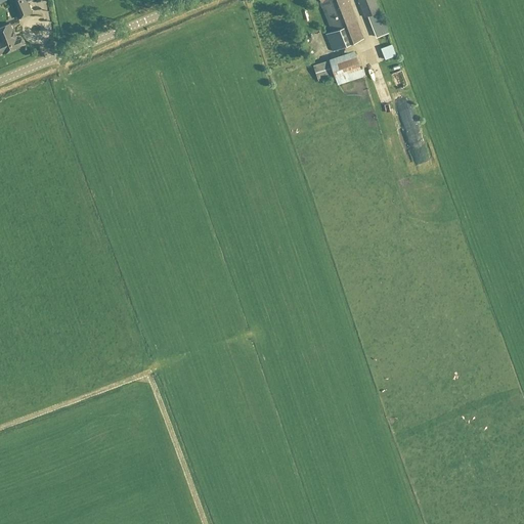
[(25,0),(9,0),(16,19),(31,14),(25,0)]
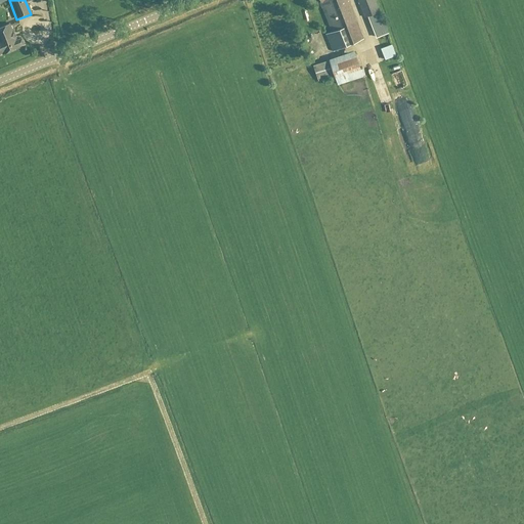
[(319,0),(321,2),(320,2),(332,33),(325,35),(332,52),(363,40),(348,0),(319,0)]
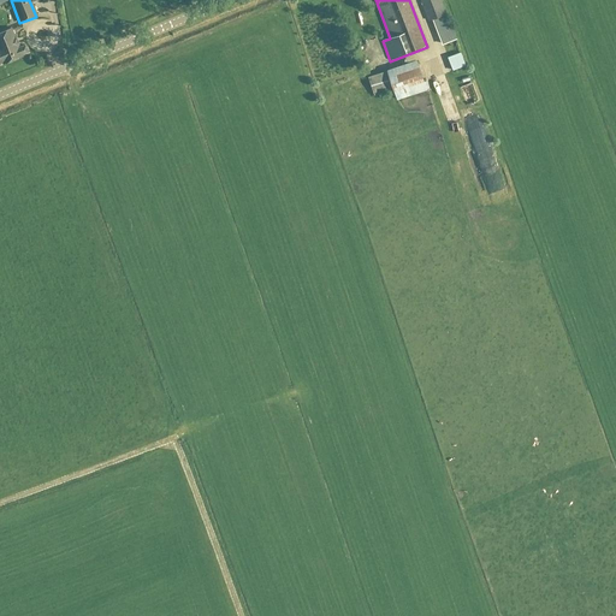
[(440,0),(422,0),(420,1),(428,22),(434,21),(446,16),(440,0)]
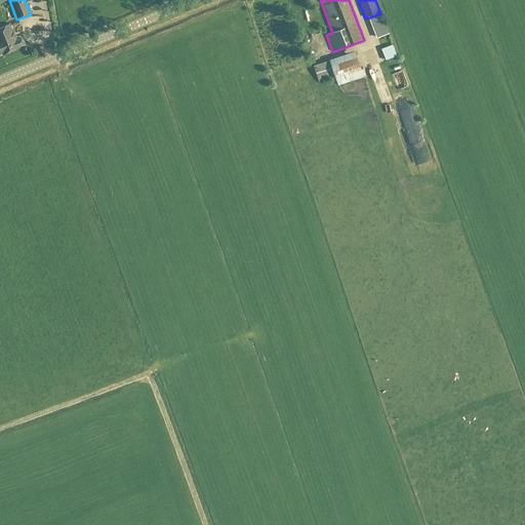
[(370,17),(378,38),(389,35),(380,13),(370,17)]
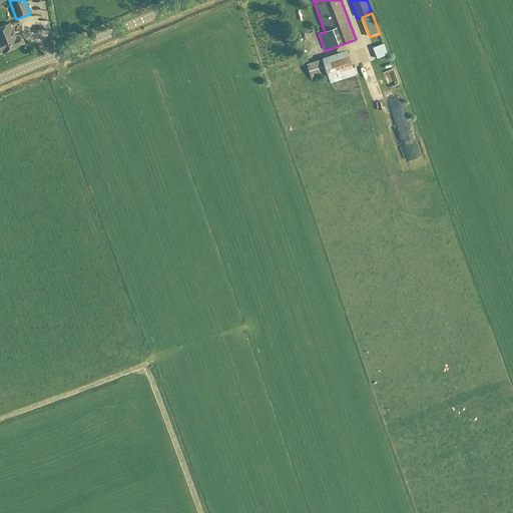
[(297,26),(310,57),(323,52),(309,21),(297,26)]
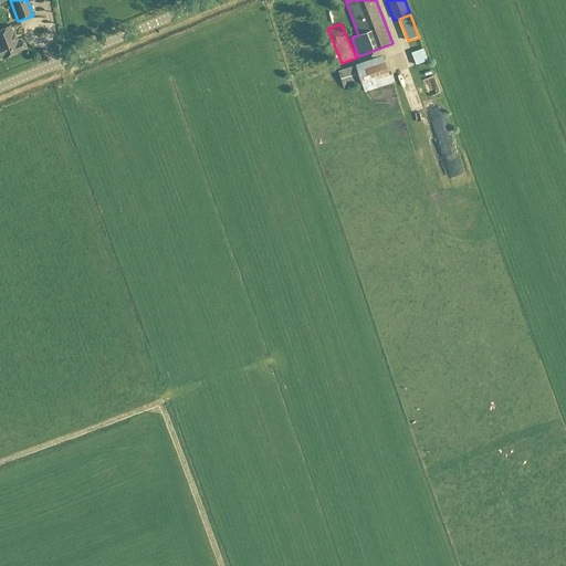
[(22,42),(18,43),(10,27),(0,31),(0,58),(1,58),(2,59),(25,49),(22,42)]
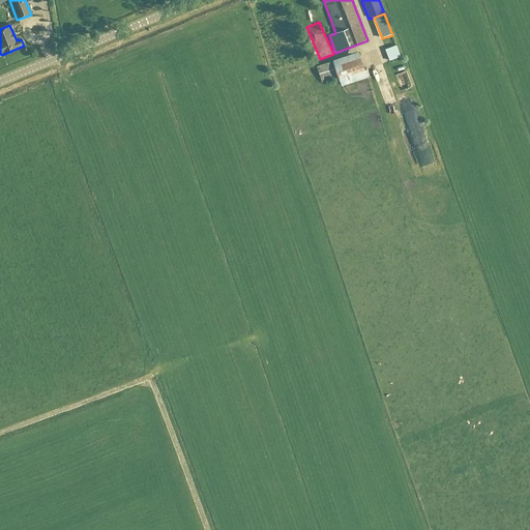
[(402,56),(396,45),(386,50),(390,61),(402,56)]
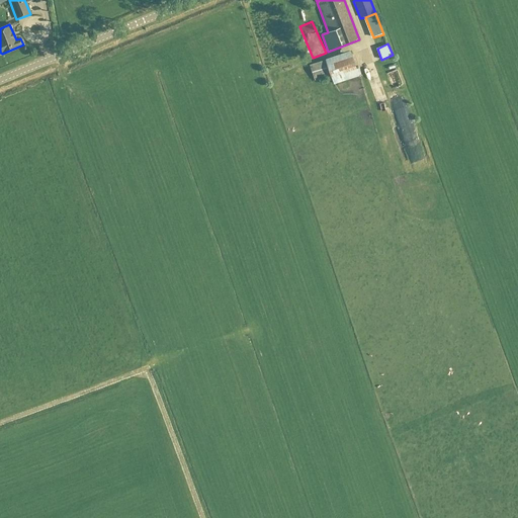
[(325,59),(325,60),(310,65),(314,81),(330,76),(333,85),(360,75),(358,68),(356,69),(349,51),(325,59)]
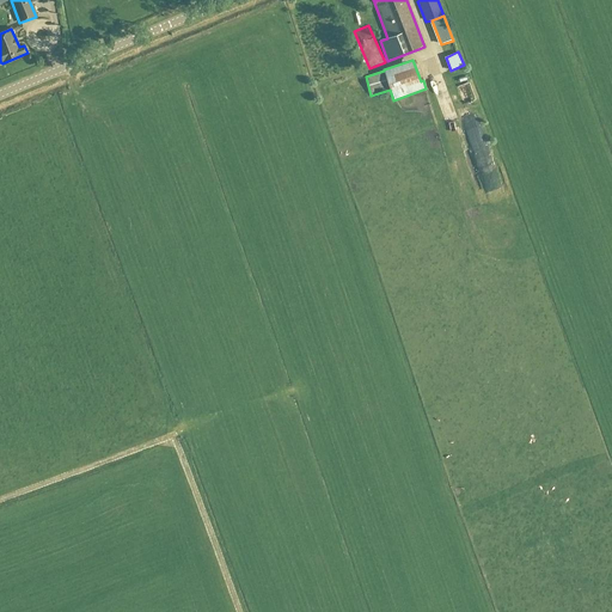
[(448,92),(454,105),(469,99),(463,86),(448,92)]
